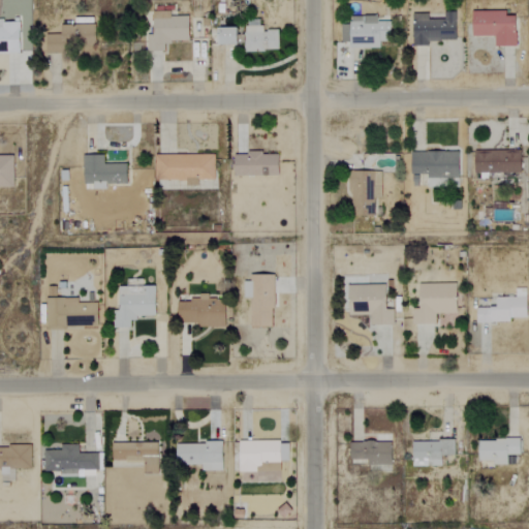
[(473,36),(495,36),(495,45),(517,45),(516,16),(506,16),(506,10),(473,11),(473,36)]
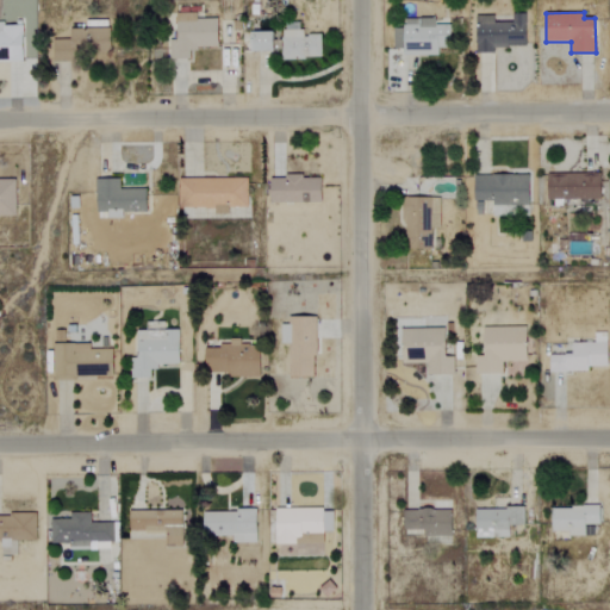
[(218,48),(218,18),(197,19),(197,13),(178,13),(178,41),(170,41),(170,60),(191,58),(190,48),(218,48)]
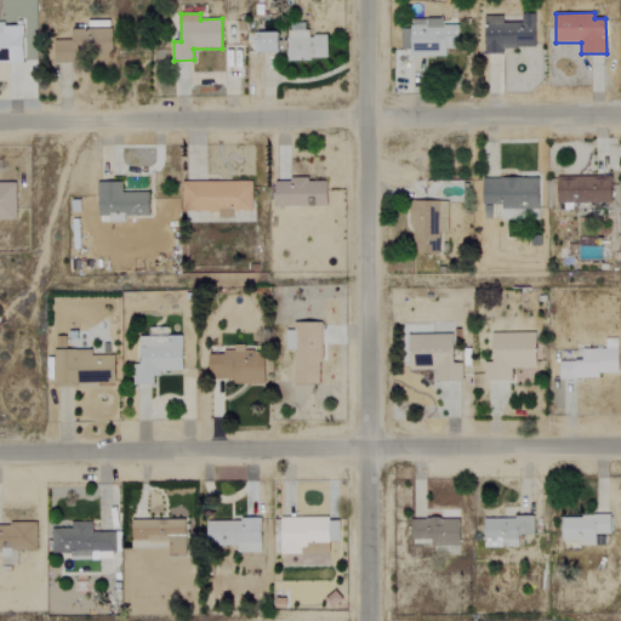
[(485,16),(485,53),(503,55),(503,47),(535,49),(536,13),(522,13),(522,23),(503,22),(505,17),(485,16)]
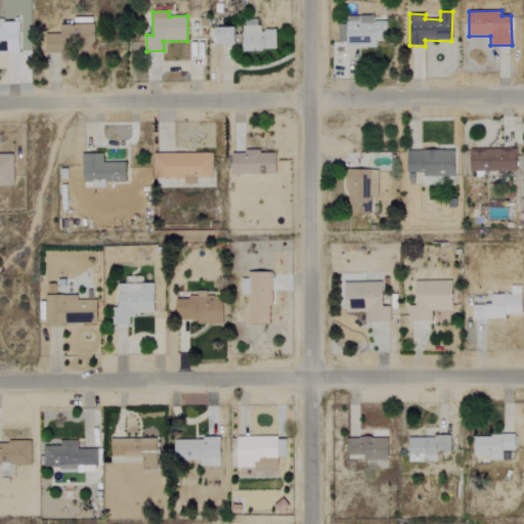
[(339,24),(340,42),(347,42),(347,48),(376,47),(376,41),(387,41),(386,22),(374,22),(374,15),(347,16),(348,24),(339,24)]
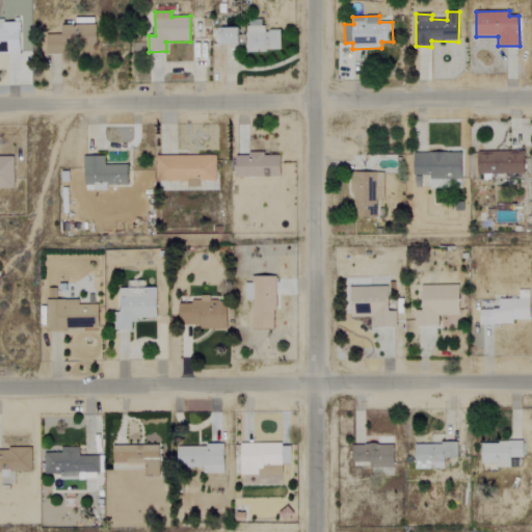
[(0,53),(20,53),(20,21),(0,20),(0,53)]
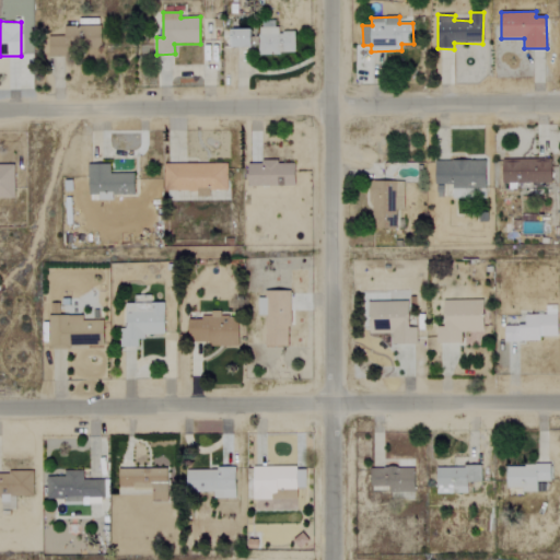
[(295,32),(277,32),(277,21),(260,21),(259,54),(294,54),(295,32)]
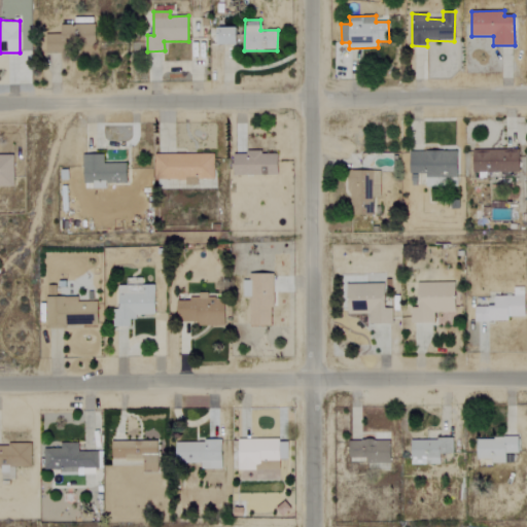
[(219,43),(237,43),(238,27),(220,27),(219,43)]
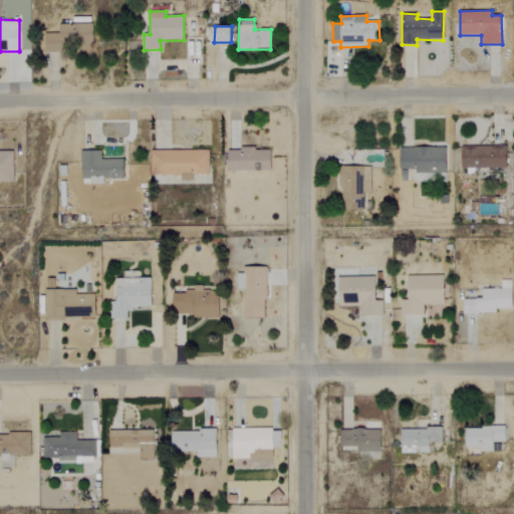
[(61,51),(62,44),(45,43),(45,51),(61,51)]
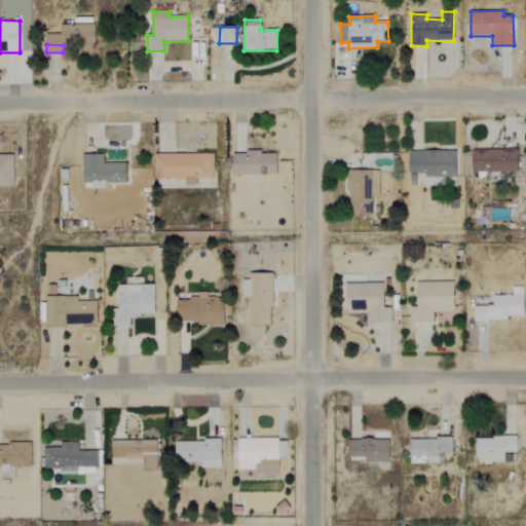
[(456,150),(410,151),(411,186),(417,185),(417,176),(456,176),(456,150)]
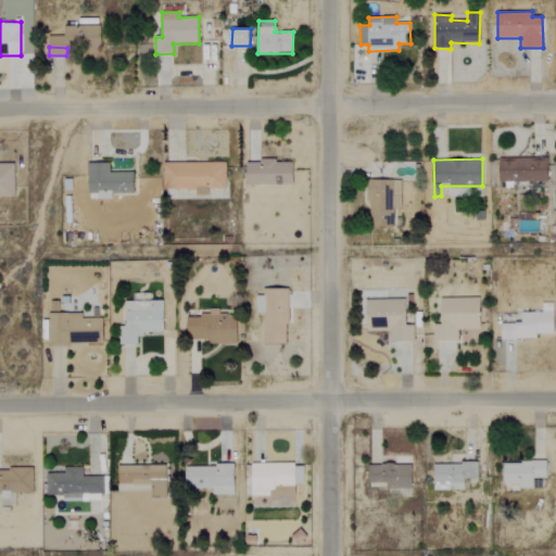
[(547,159),(500,159),(501,181),(548,181),(547,159)]
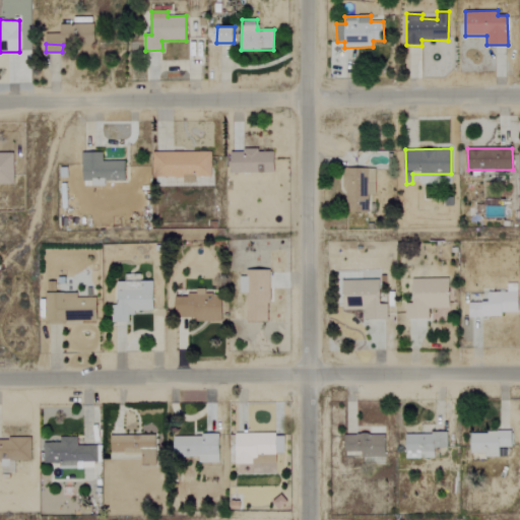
[(274,173),(275,150),(231,150),(231,173),(274,173)]
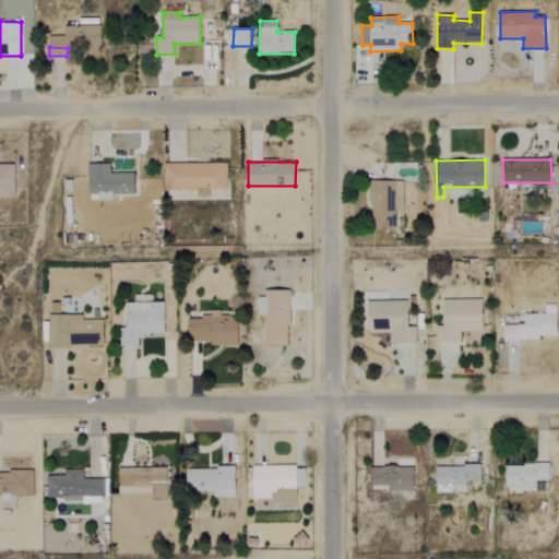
[(134,174),(110,173),(110,164),(88,163),(88,193),(98,194),(98,212),(117,213),(117,195),(133,195),(134,174)]
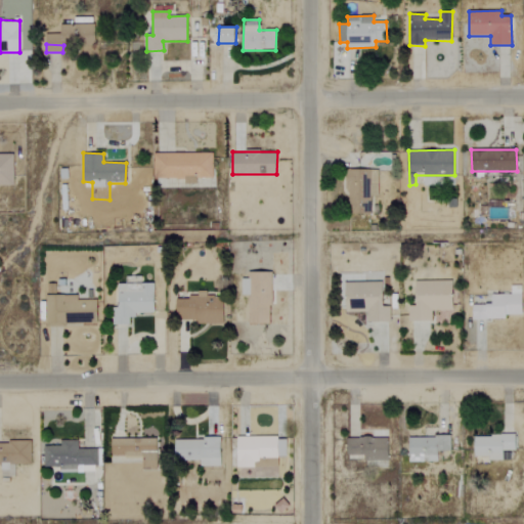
[(155,178),(185,179),(185,183),(197,183),(197,178),(211,178),(212,154),(155,153),(155,178)]
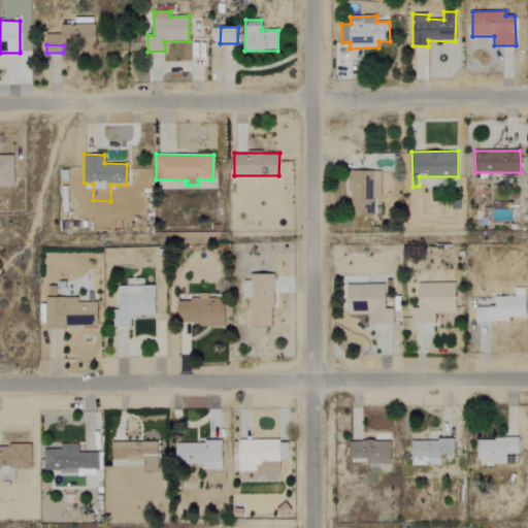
[(0,187),(13,187),(13,155),(0,155),(0,187)]
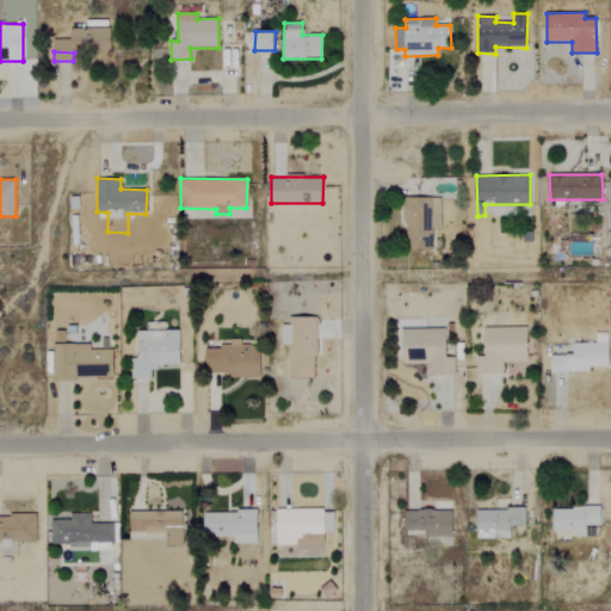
[(494,215),(518,216),(519,207),(494,205),(494,215)]
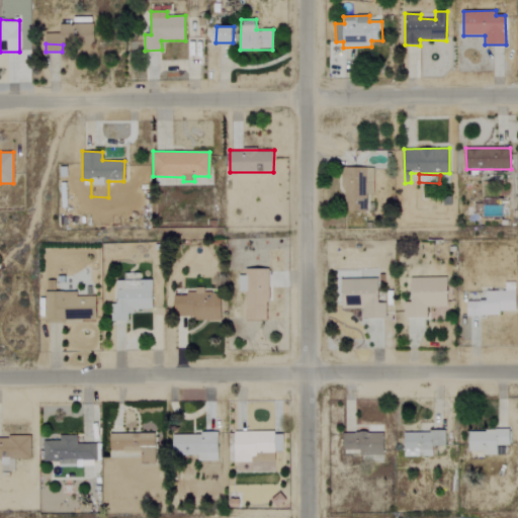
[(269,269),(245,268),(245,275),(239,275),(239,289),(246,289),(245,320),(268,321),(269,269)]
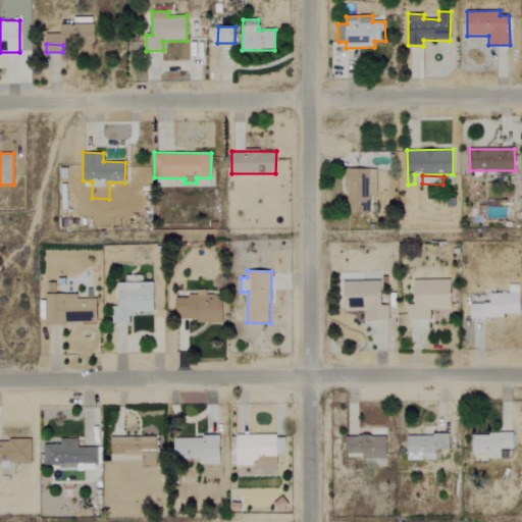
[(116,323),(128,323),(128,313),(154,313),(154,282),(142,282),(141,275),(125,275),(125,282),(116,282),(116,323)]
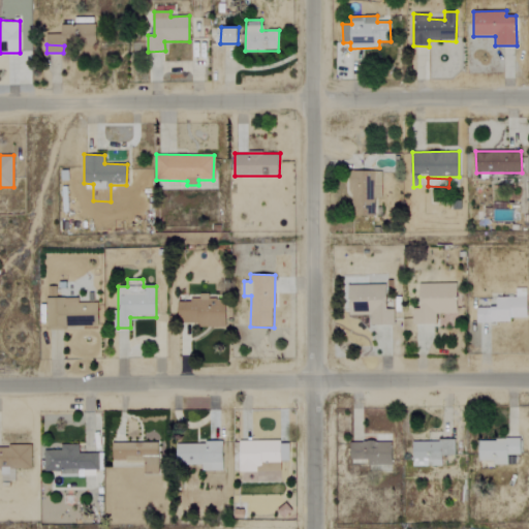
[(435,323),(435,314),(457,313),(457,283),(419,284),(419,308),(412,308),(412,324),(435,323)]
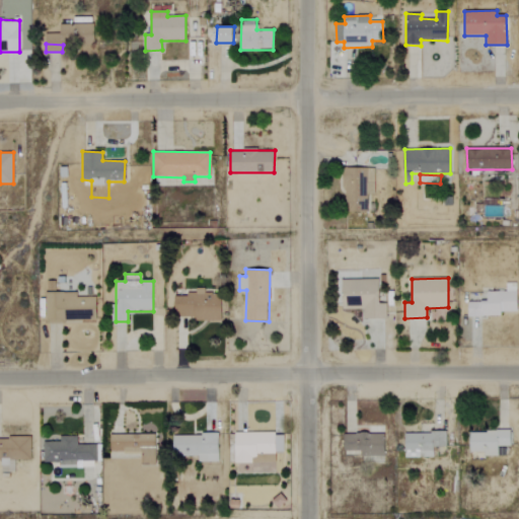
[(364,319),(386,319),(386,304),(380,304),(379,279),(343,280),(344,309),(364,308),(364,319)]
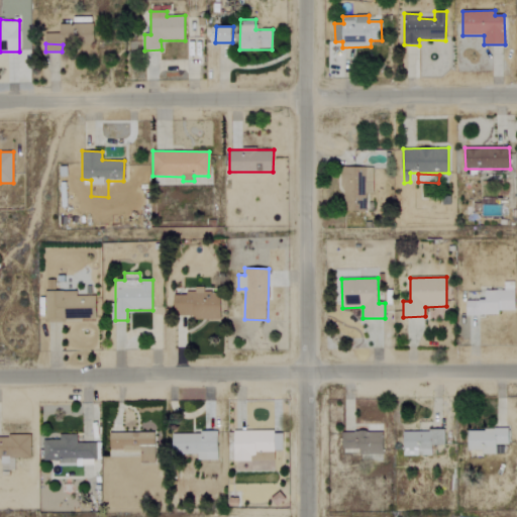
[(96,320),(95,296),(78,296),(77,291),(45,292),(45,321),(96,320)]
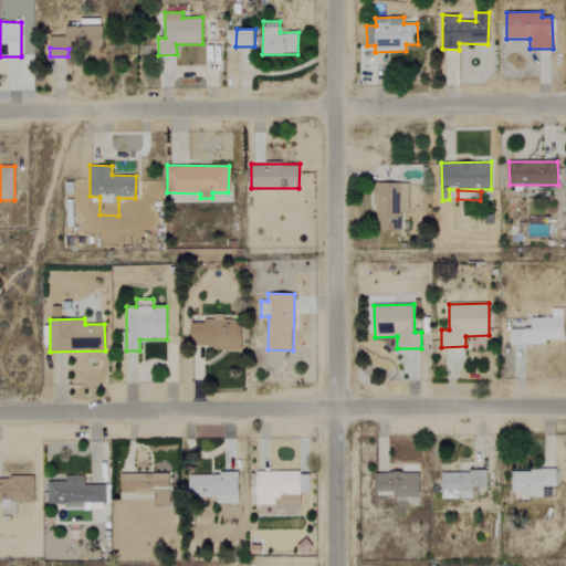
[(242,318),(213,318),(213,322),(191,322),(191,347),(242,347),(242,318)]
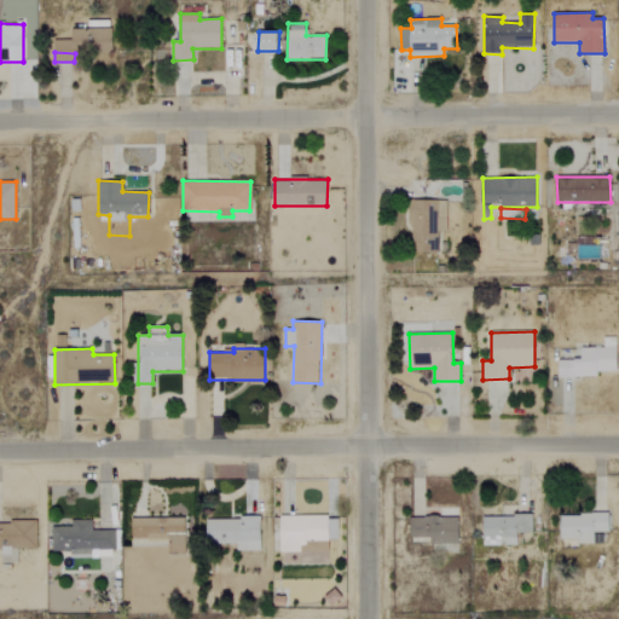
[(516,547),(518,533),(531,533),(532,516),(482,515),(482,545),(516,547)]
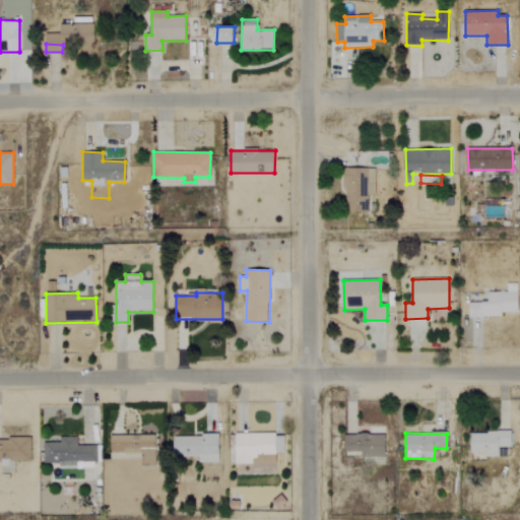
[(471,433),(470,453),(485,453),(485,457),(504,457),(504,447),(512,447),(512,434),(471,433)]
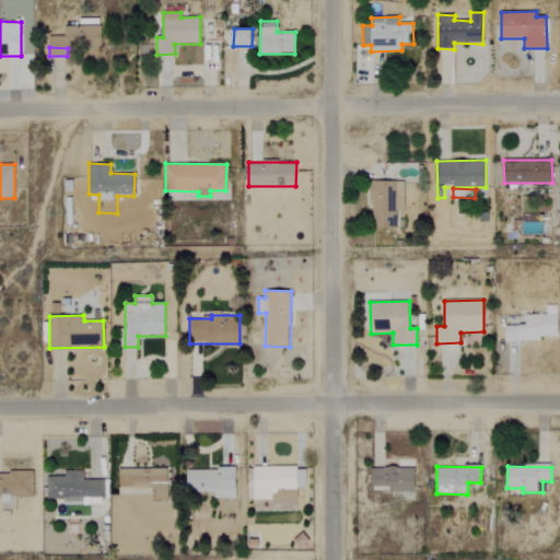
[(305,488),(304,467),(254,468),(254,500),(296,499),(296,488),(305,488)]
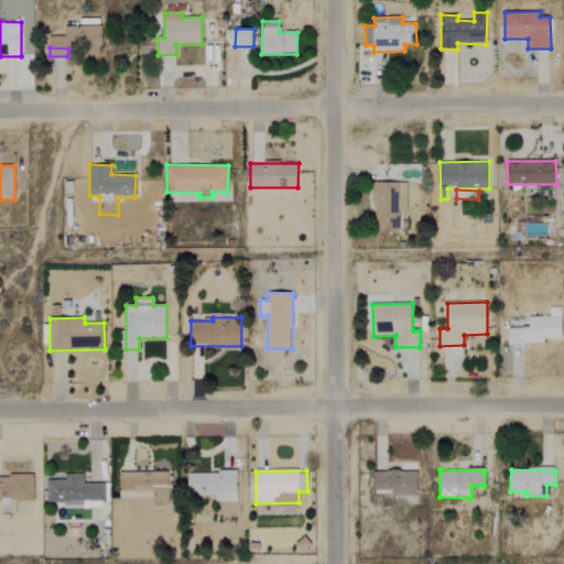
[(169,505),(169,473),(119,472),(119,491),(153,492),(153,505),(169,505)]
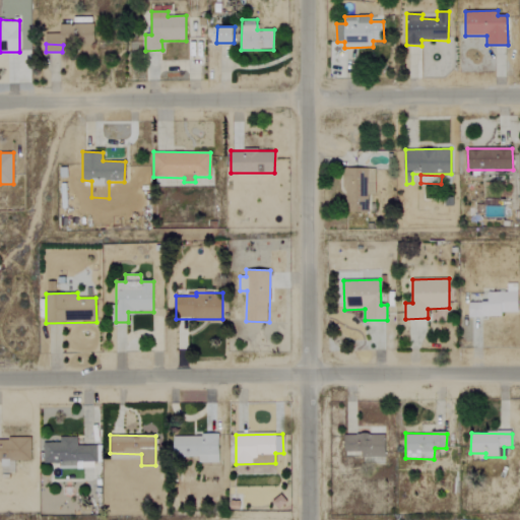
[(386,435),(345,435),(344,452),(362,452),(362,457),(385,458),(386,435)]
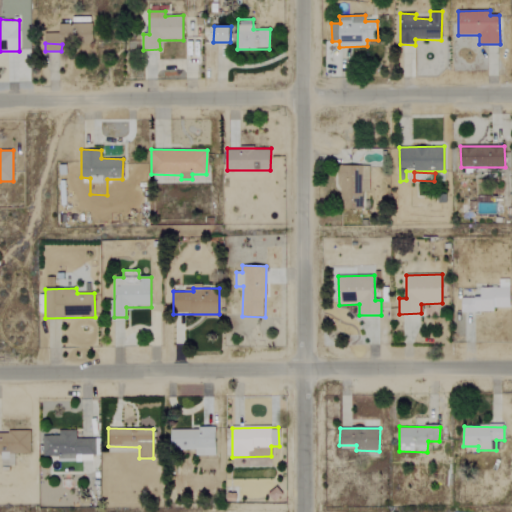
[(216,455),(215,429),(171,429),(172,450),(194,449),(194,456),(216,455)]
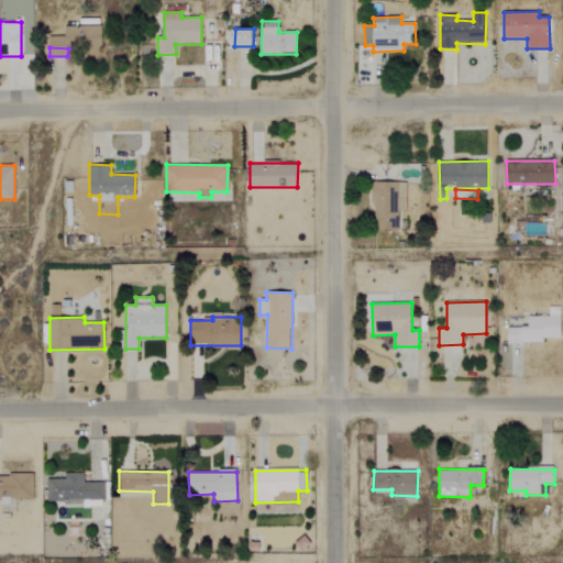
[(34,475),(0,474),(0,498),(1,499),(1,512),(15,512),(15,498),(33,499),(34,475)]
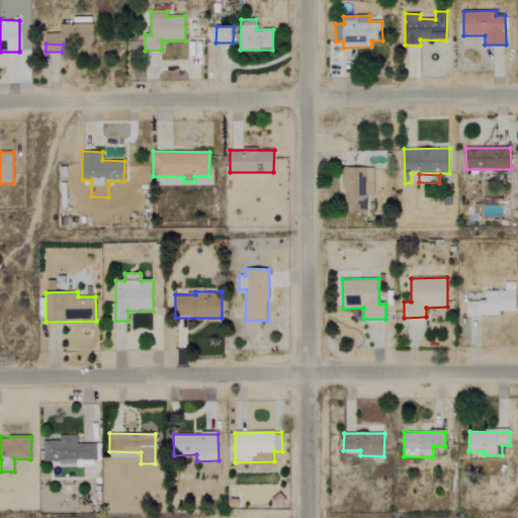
[(95,466),(96,444),(77,444),(77,436),(60,436),(60,441),(44,440),(42,465),(95,466)]
